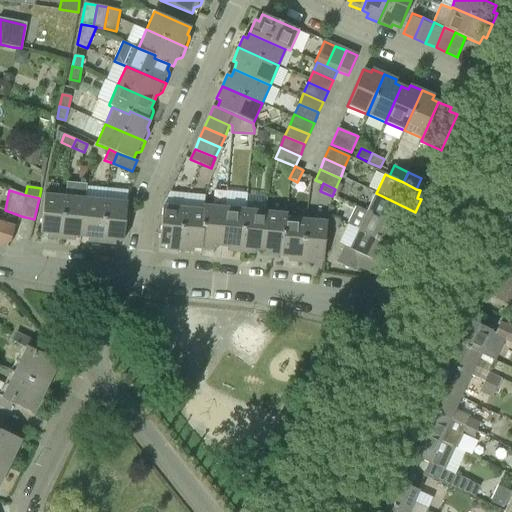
[(409,223),(415,212),(376,193),(367,211),(402,228),(405,222),(409,223)]
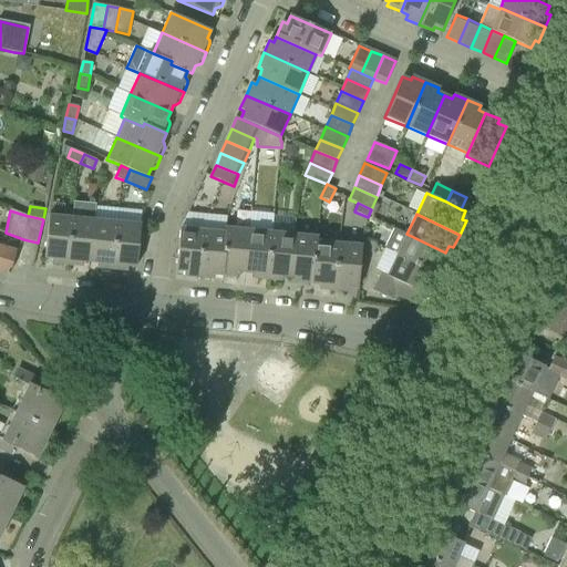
[(53,264),(68,265),(73,217),(49,215),(44,258),(53,259),(53,264)]
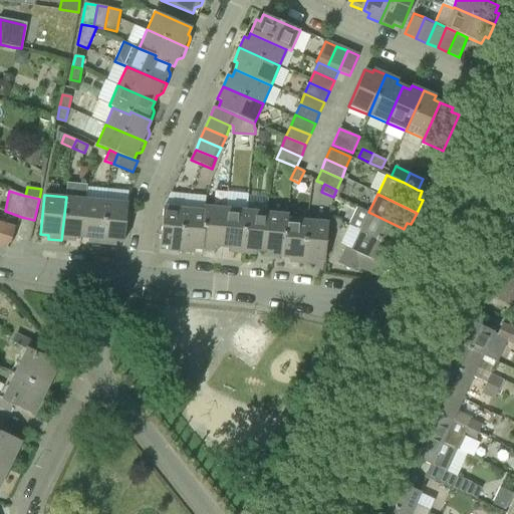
[(75,237),(82,238),(86,199),(66,197),(61,240),(74,242),(75,237)]
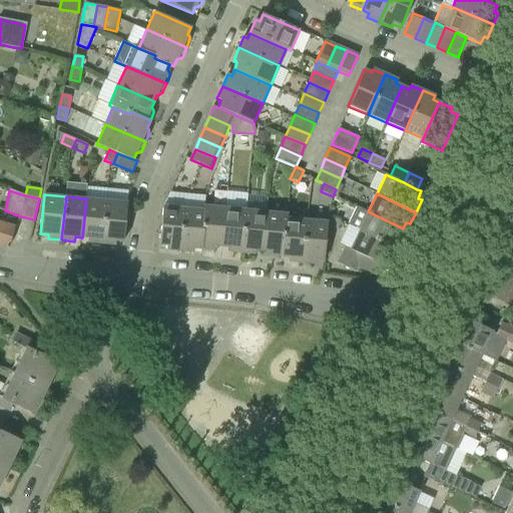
[(89,242),(103,243),(107,200),(86,198),(82,237),(89,238),(89,242)]
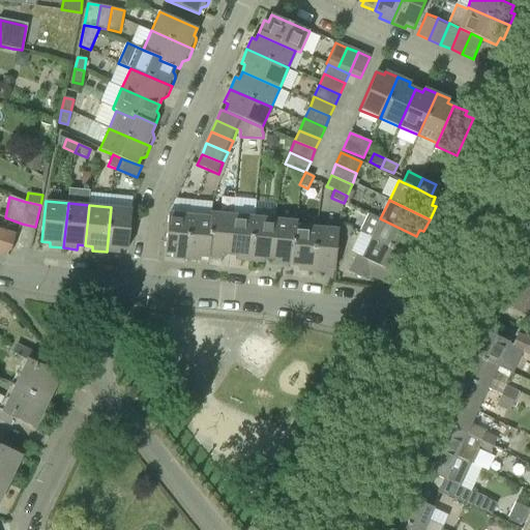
[(119,248),(127,249),(131,209),(111,207),(107,252),(119,253),(119,248)]
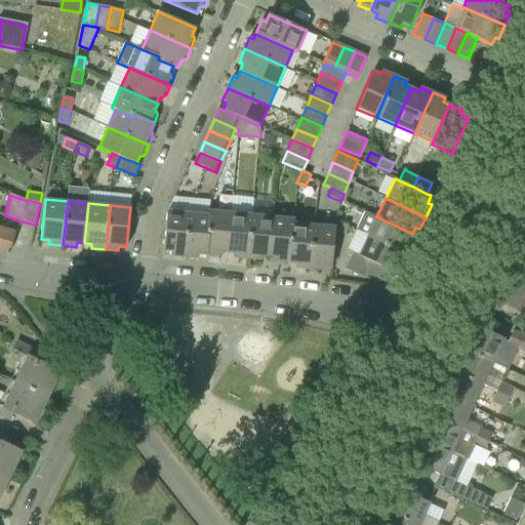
[(170,255),(185,256),(189,213),(167,210),(163,250),(171,251),(170,255)]
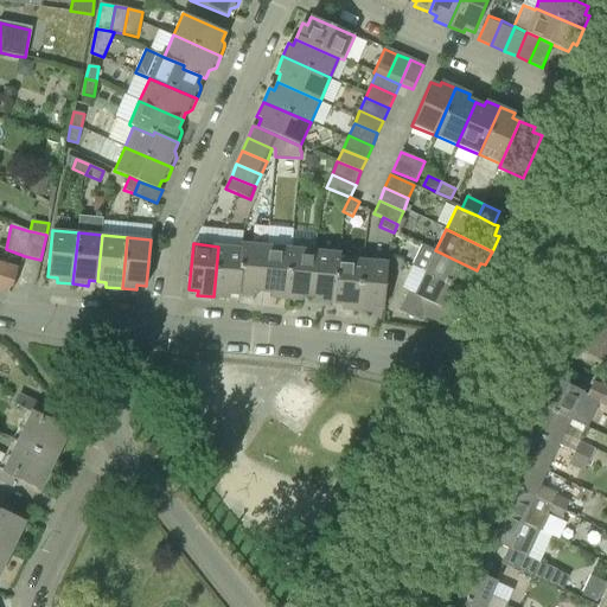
[(254,292),(262,292),(267,246),(241,243),(240,248),(238,269),(242,270),(240,295),(253,296),(254,292)]
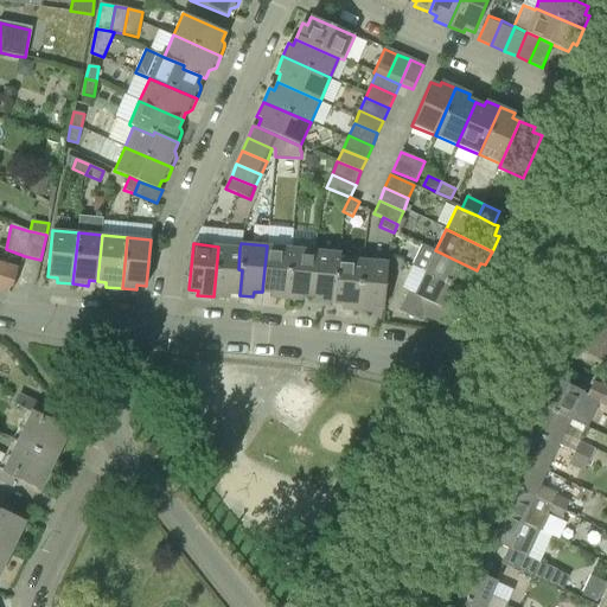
[(425,274),(471,295),(478,280),(473,279),(477,270),(435,250),(422,244),(411,264),(426,272),(425,274)]
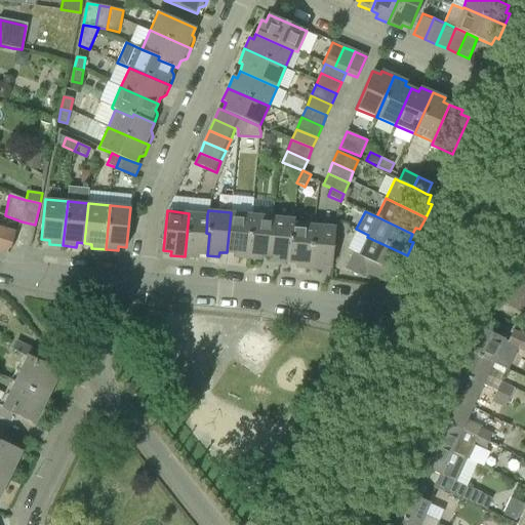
[(234,257),(247,259),(251,214),(231,212),(227,252),(234,253),(234,257)]
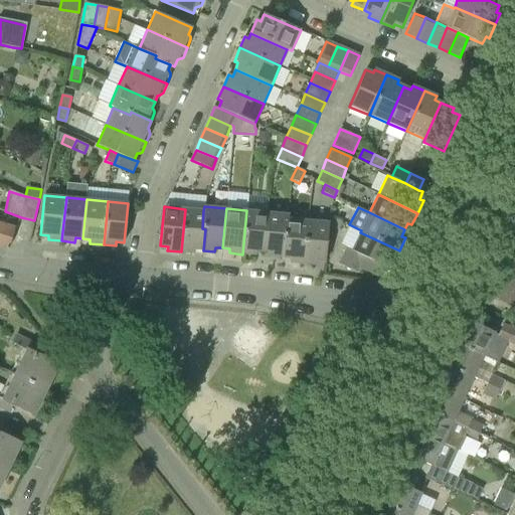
[(194,249),(203,250),(205,229),(202,228),(203,210),(185,209),(181,251),(194,253),(194,249)]
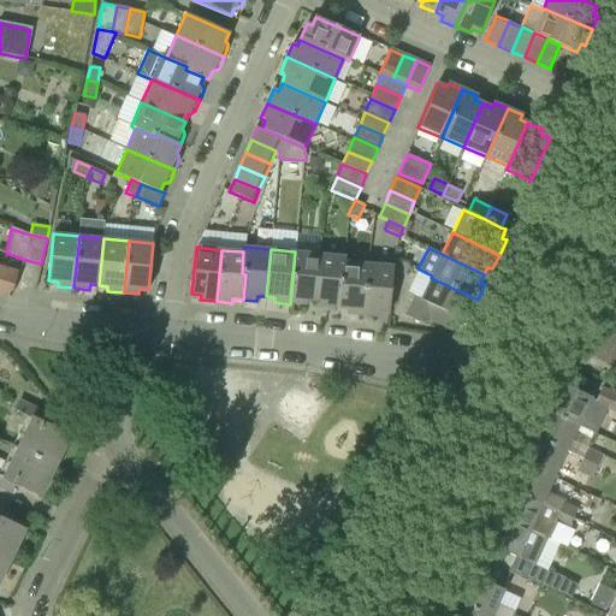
[(306,301),(314,301),(319,254),(295,252),(290,304),(306,306),(306,301)]
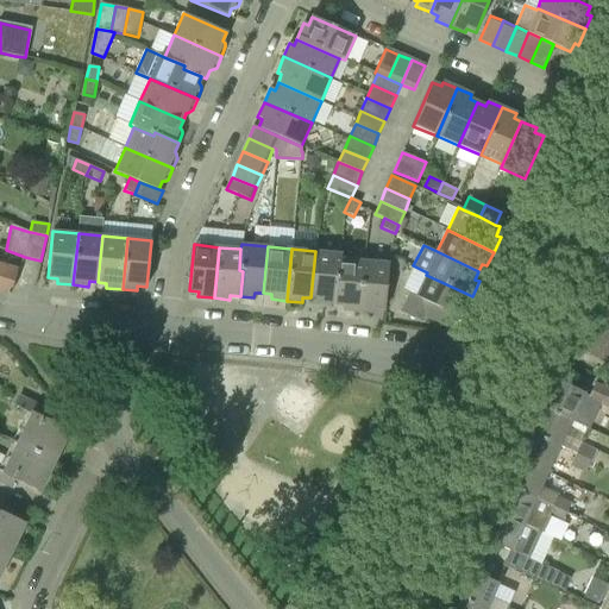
[(319,303),(333,305),(336,280),(339,280),(340,258),(341,253),(315,251),(311,297),(320,299),(319,303)]
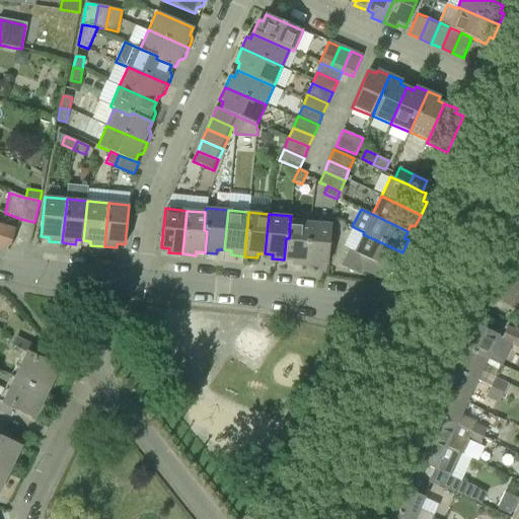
[(331,224),(330,230),(338,234),(344,224),(331,218),(331,224)]
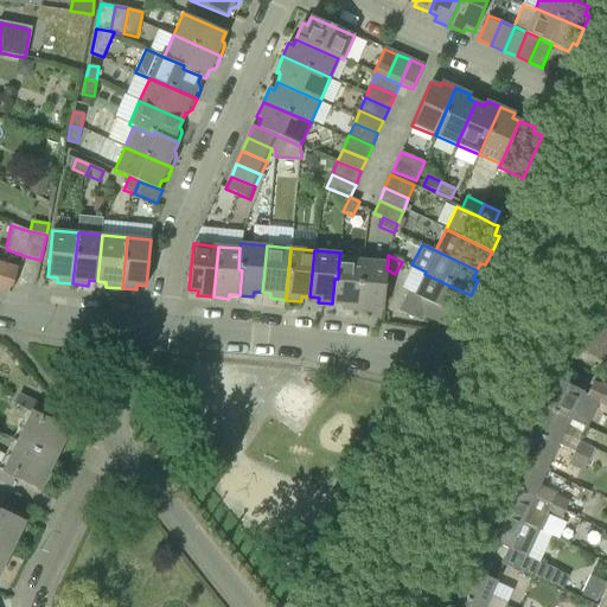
[(342,310),(358,312),(364,260),(339,257),(338,279),(334,279),(332,304),(343,305),(342,310)]
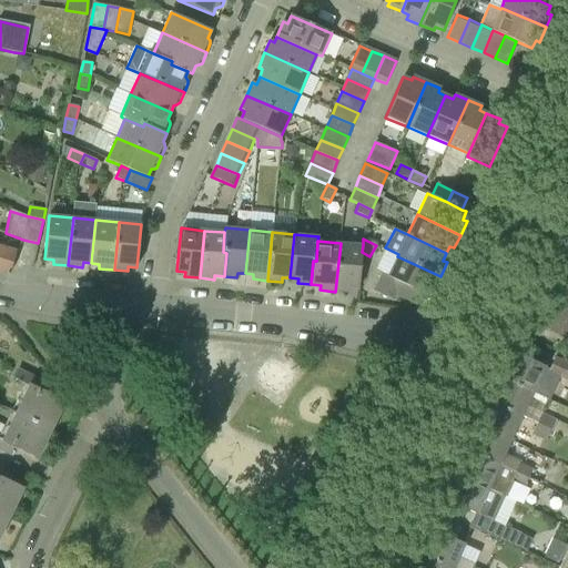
[(567,242),(561,241),(539,322),(567,330),(567,324),(567,242)]
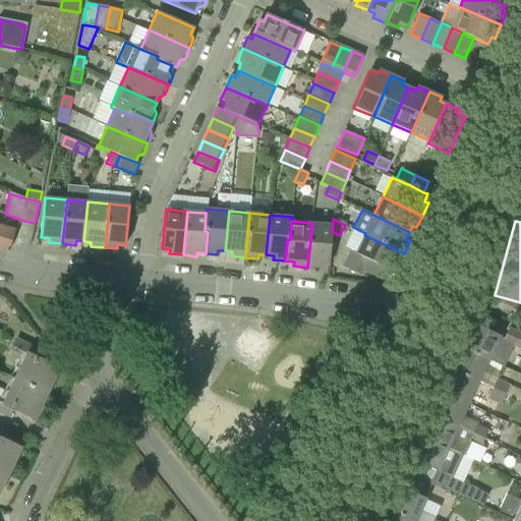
[(312,223),(307,268),(321,269),(321,265),(329,266),(332,231),(333,225),(312,223)]
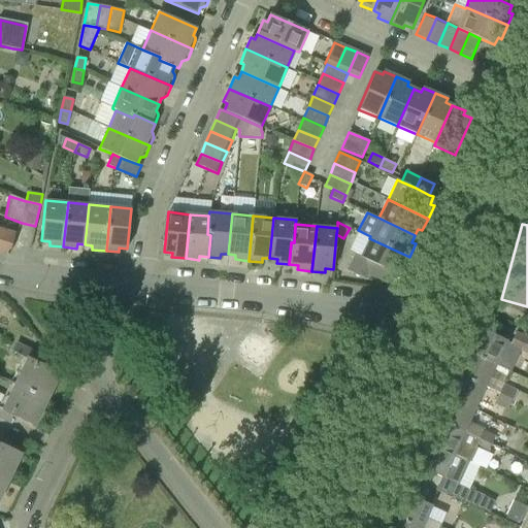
[(0,232),(0,252),(9,255),(15,233),(1,229),(0,232)]
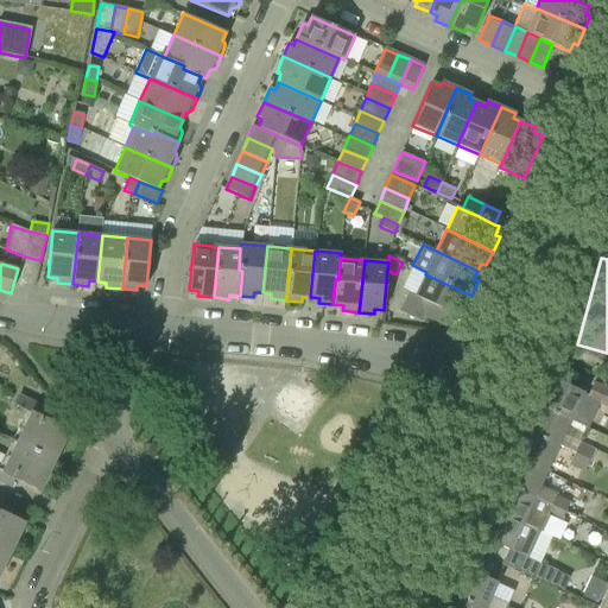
[(420,321),(423,315),(447,325),(453,314),(457,316),(461,306),(466,309),(472,296),(425,274),(415,296),(409,293),(400,311),(420,321)]
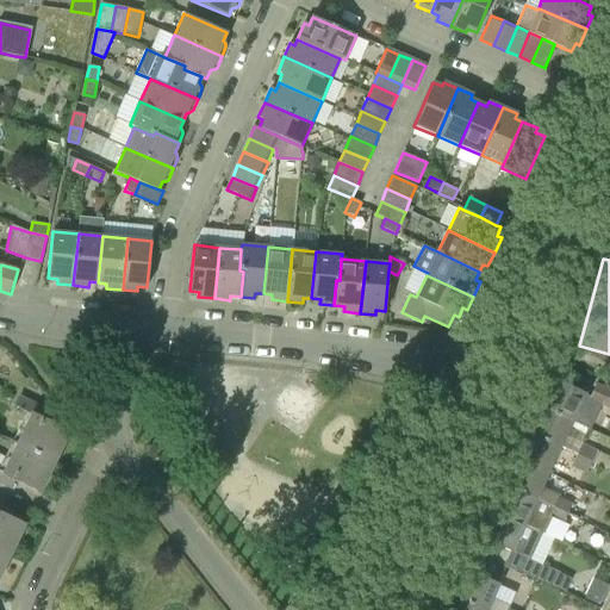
[(589,397),(584,394),(553,380),(540,408),(572,423),(589,430),(601,405),(609,409),(609,393),(595,386),(589,397)]
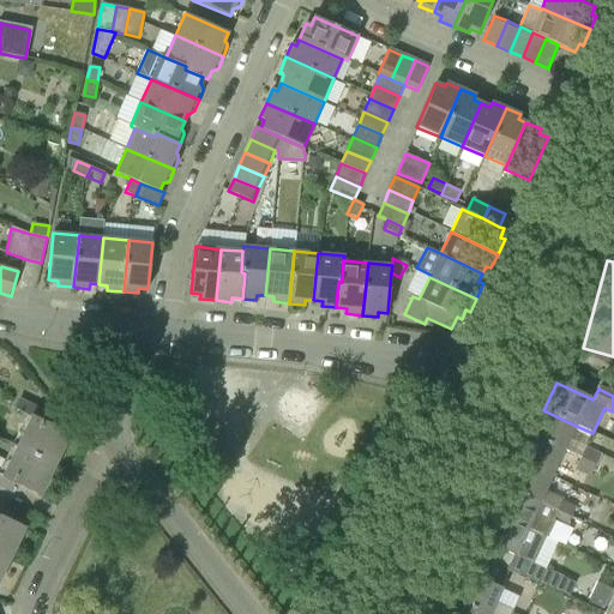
[(17,446),(54,464),(68,434),(43,422),(48,413),(19,399),(14,409),(30,417),(17,446)]
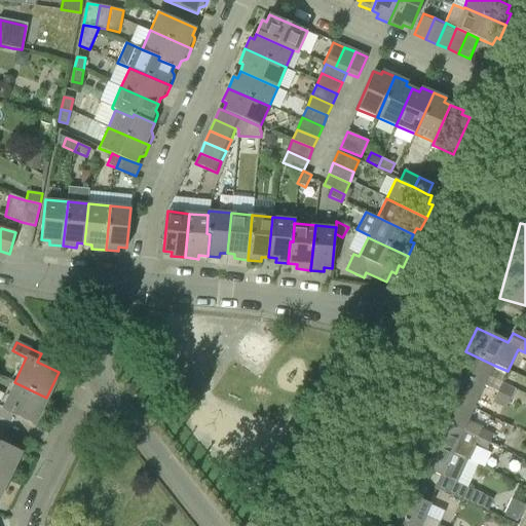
[(455,374),(483,386),(493,365),(465,351),(455,374)]
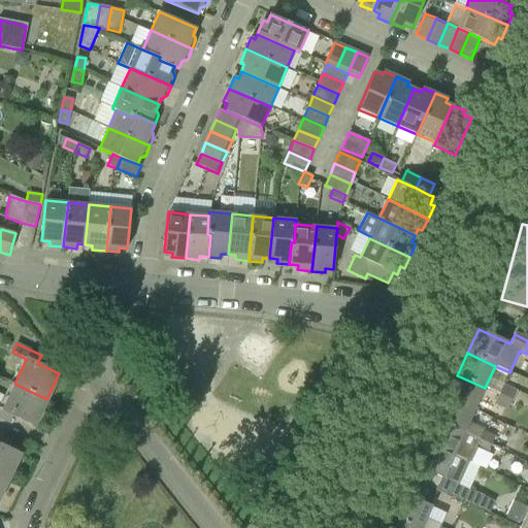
[(447,397),(474,409),(481,397),(485,388),(457,375),(447,397)]
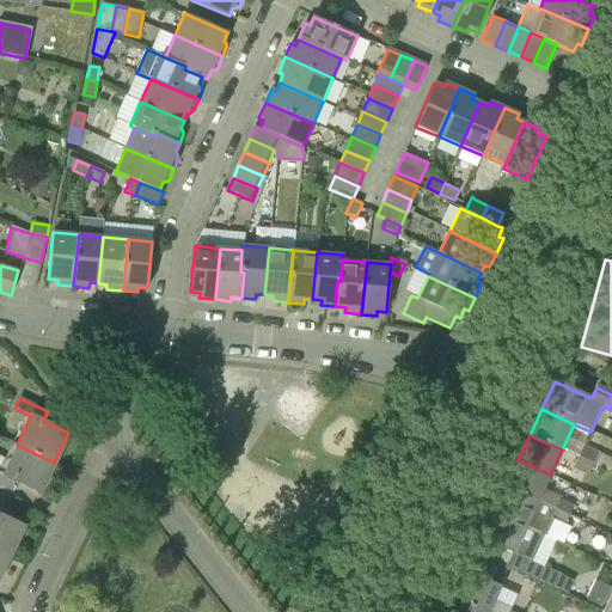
[(0,472),(0,484),(10,489),(14,479),(40,493),(54,463),(17,445),(2,473),(0,472)]
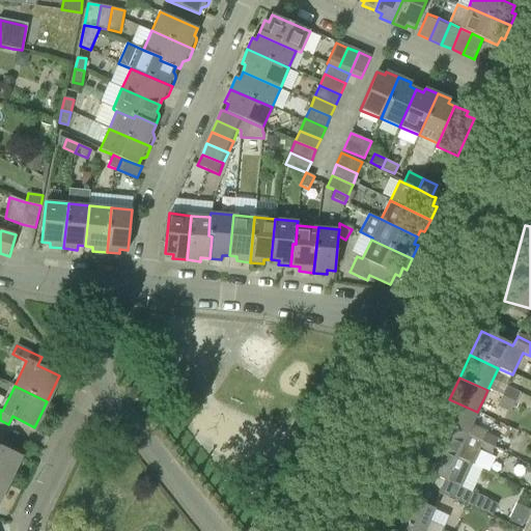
[(516,402),(521,393),(506,387),(502,396),(516,402)]
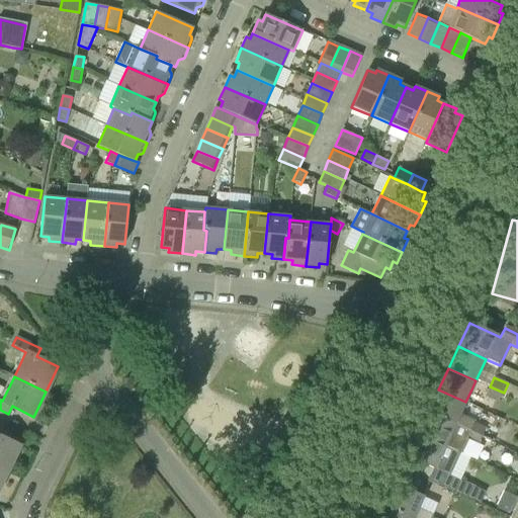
[(500,401),(504,393),(490,386),(486,395),(500,401)]
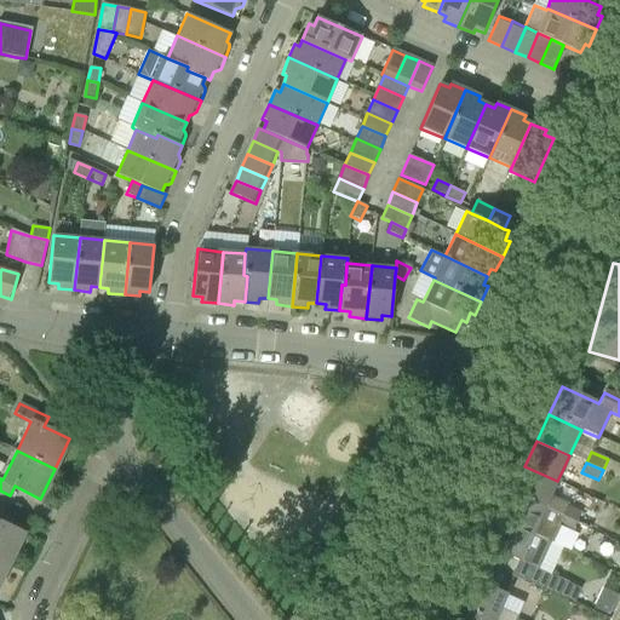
[(512,493),(545,507),(557,481),(524,466),(512,493)]
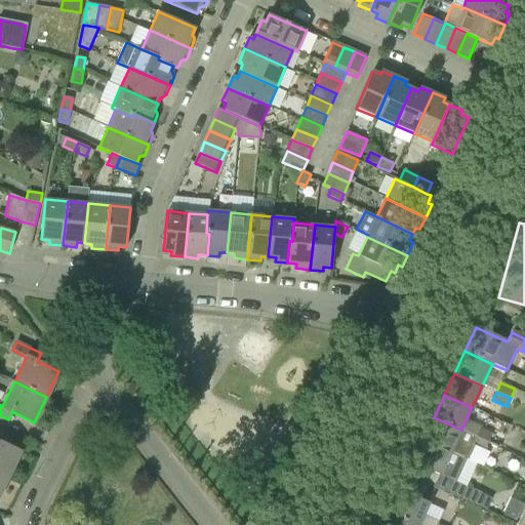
[(425,439),(467,459),(476,437),(461,430),(434,417),(425,439)]
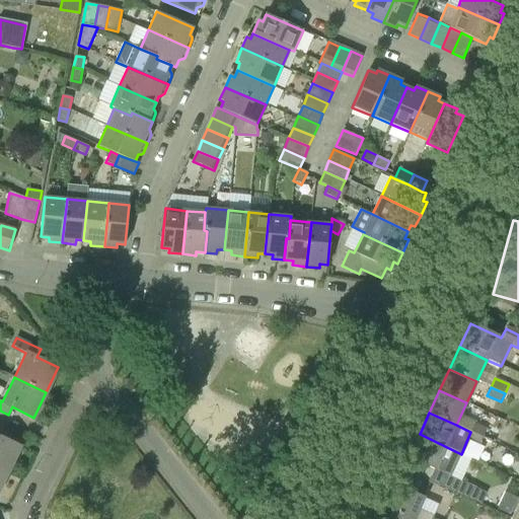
[(495,443),(499,435),(474,423),(470,432),(495,443)]
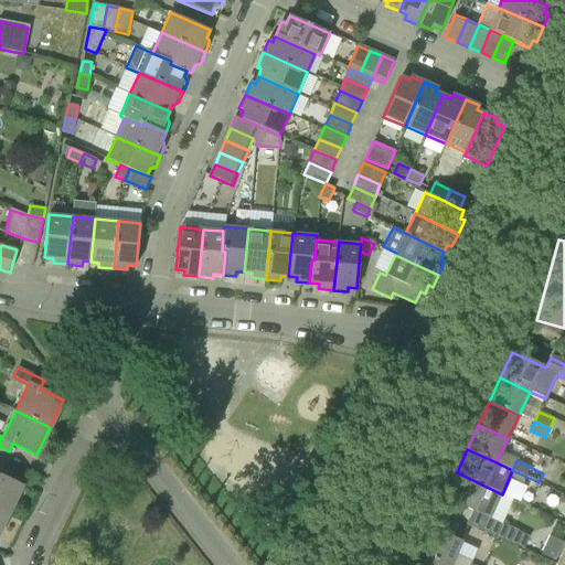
[(0,509),(9,513),(21,487),(0,476),(0,470),(2,467),(0,465),(0,509)]
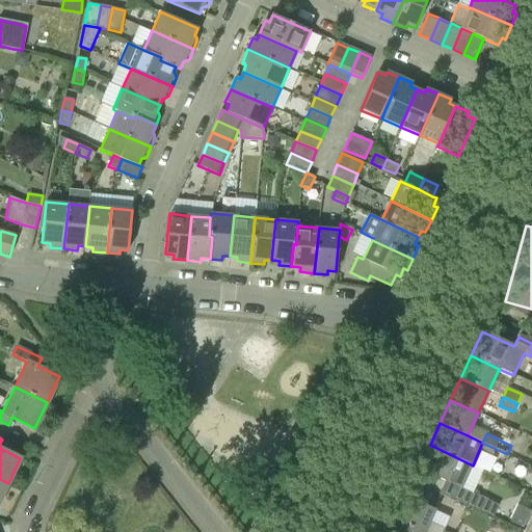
[(439,495),(448,498),(449,496),(493,516),(499,504),(472,491),(471,491),(462,488),(473,466),(430,445),(419,469),(445,481),(439,495)]
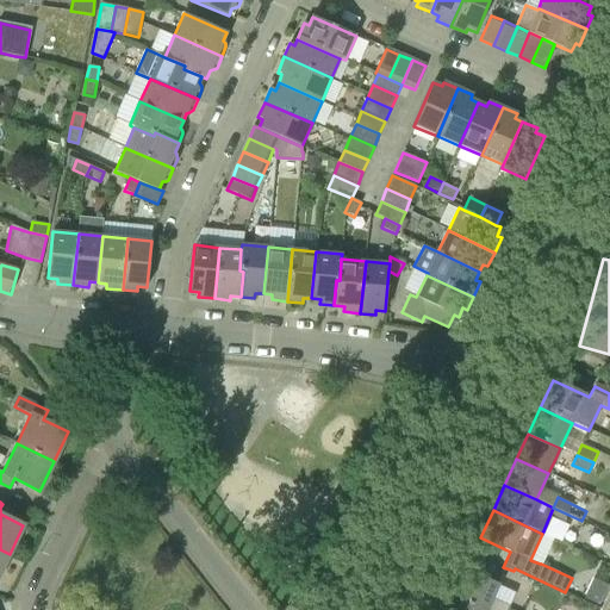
[(454,596),(484,609),(511,609),(508,609),(509,605),(492,598),(499,584),(466,570),(454,596)]
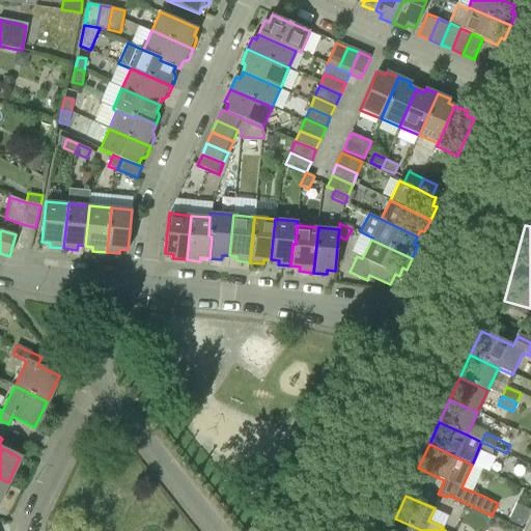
[(228,510),(214,503),(208,514),(223,521),(228,510)]
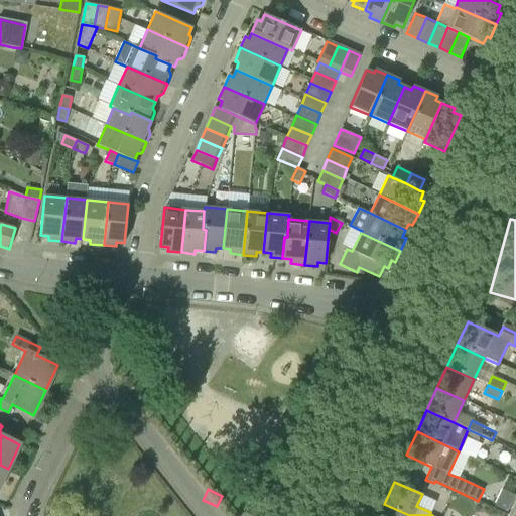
[(378,515),(409,515),(384,504),(378,515)]
